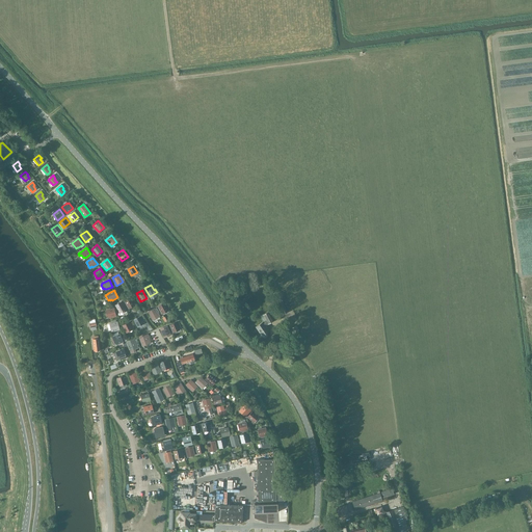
[(128,306),(134,302),(131,296),(125,300),(128,306)]
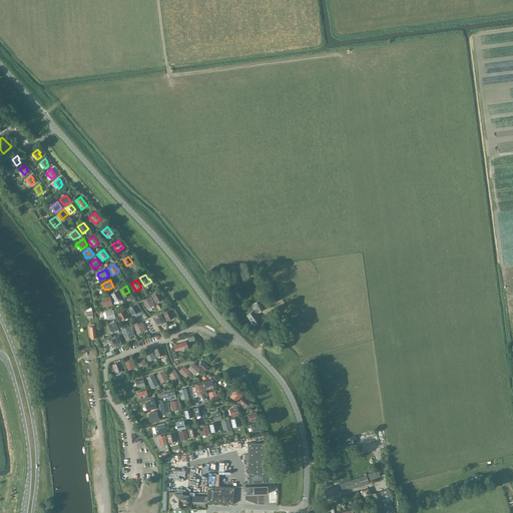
[(271,305),(278,301),(272,289),(265,293),(271,305)]
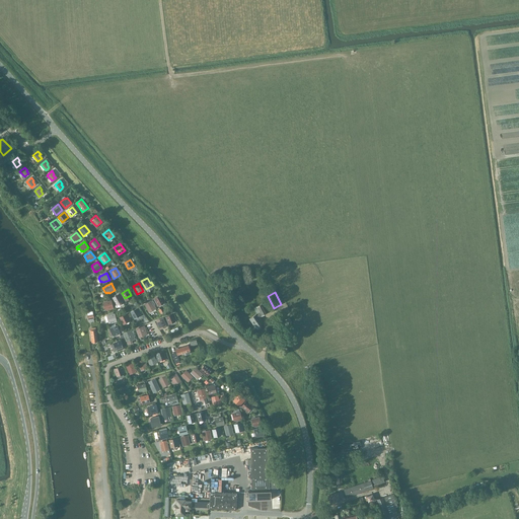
[(122,301),(119,294),(113,298),(116,304),(122,301)]
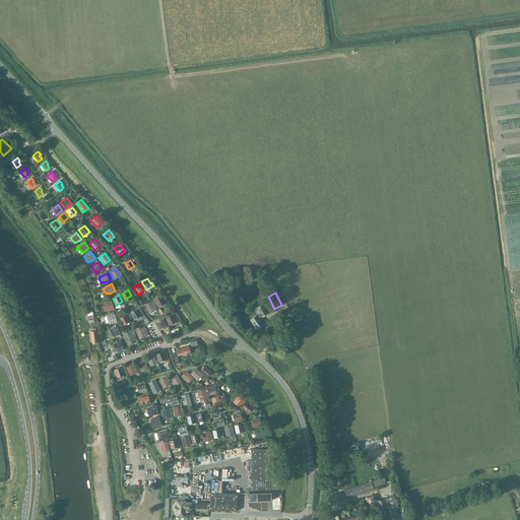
[(157,305),(165,302),(161,296),(154,300),(157,305)]
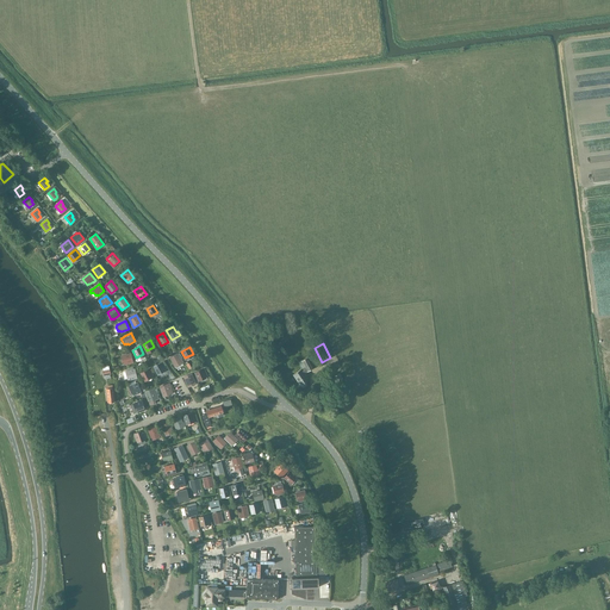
[(175,367),(184,362),(181,359),(180,360),(176,354),(170,358),(175,367)]
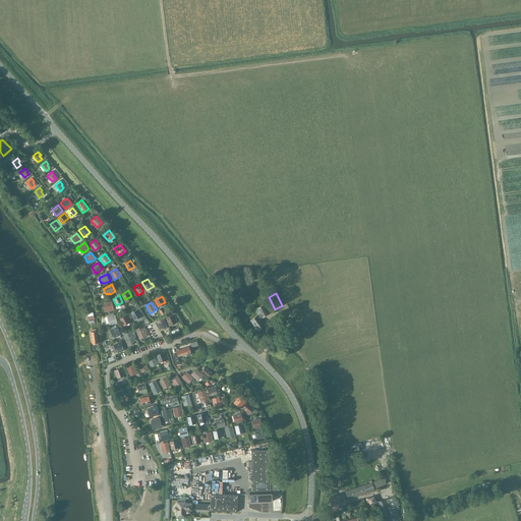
[(256,329),(257,331),(258,331),(262,330),(262,329),(259,327),(264,324),(261,319),(263,317),(268,314),(264,305),(257,308),(259,313),(250,320),(256,329)]
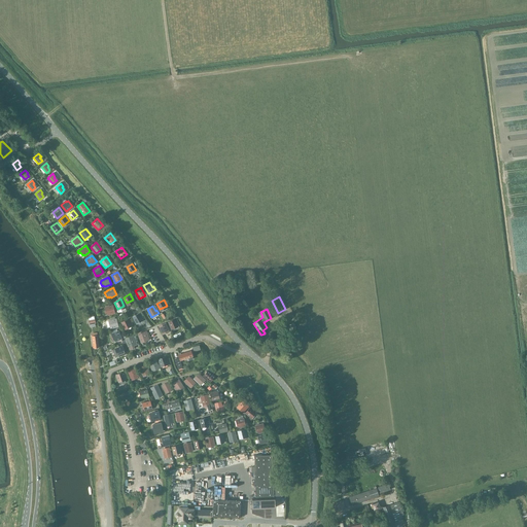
[(136,322),(143,318),(140,313),(133,317),(136,322)]
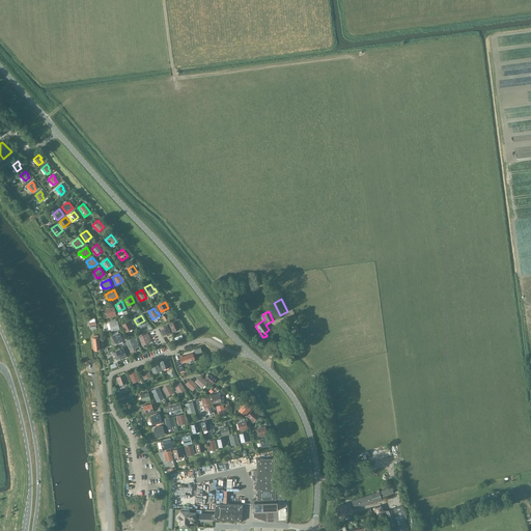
[(132,326),(133,325),(132,322),(130,322),(122,325),(126,331),(133,327),(132,326)]
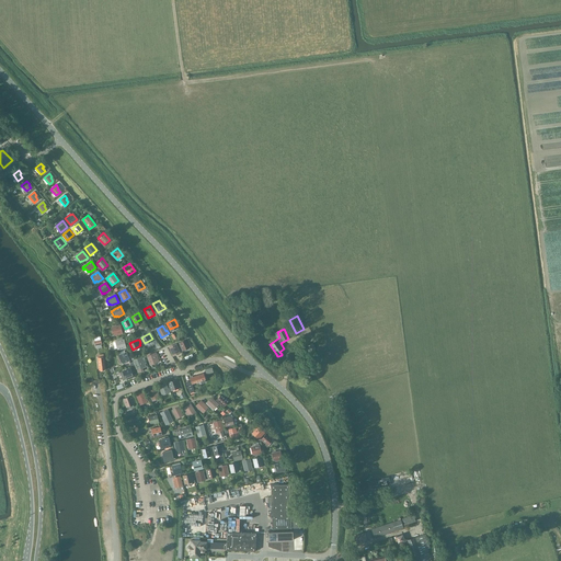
[(182,348),(190,345),(187,340),(180,343),(182,348)]
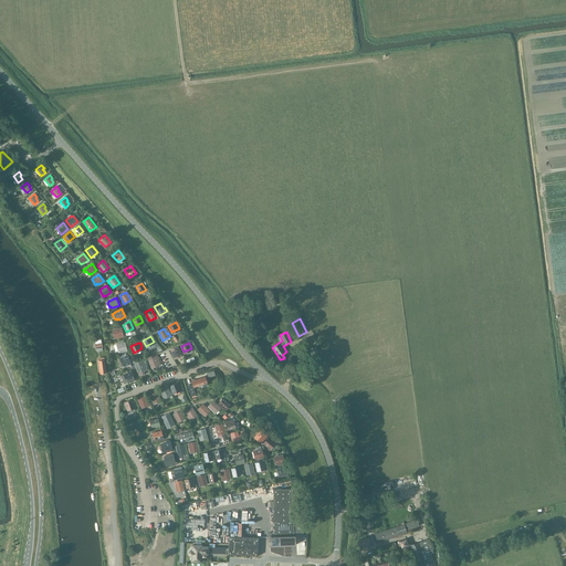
[(312,356),(318,353),(315,346),(308,349),(312,356)]
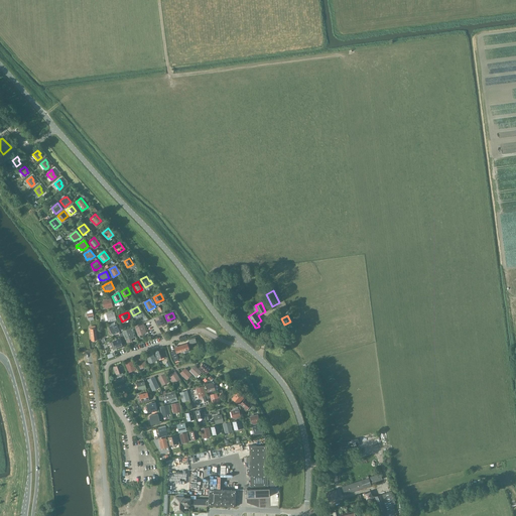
[(159,328),(165,325),(161,316),(155,319),(159,328)]
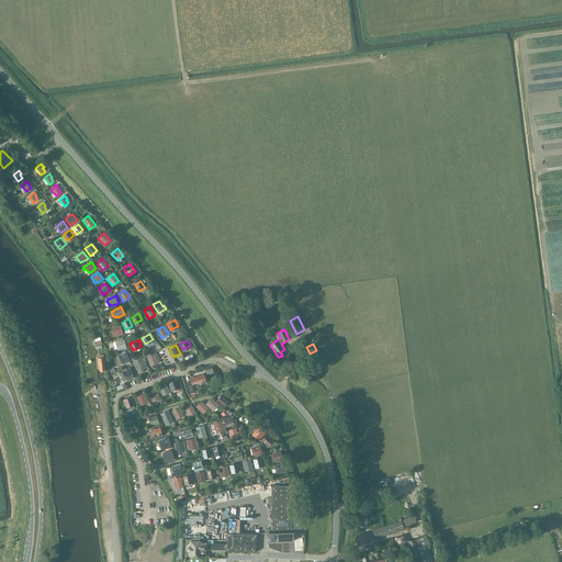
[(123,363),(130,361),(126,353),(120,356),(123,363)]
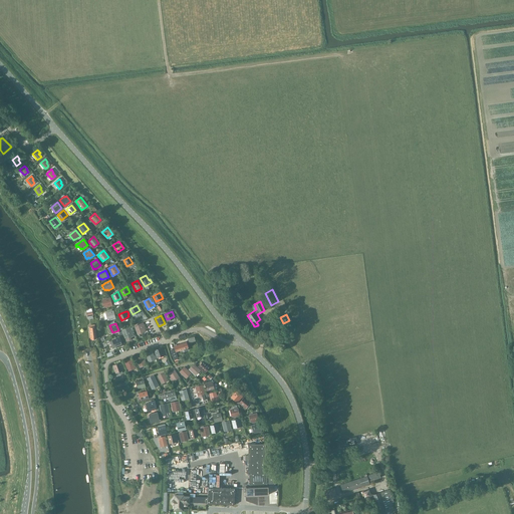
[(138,334),(146,331),(143,323),(135,326),(138,334)]
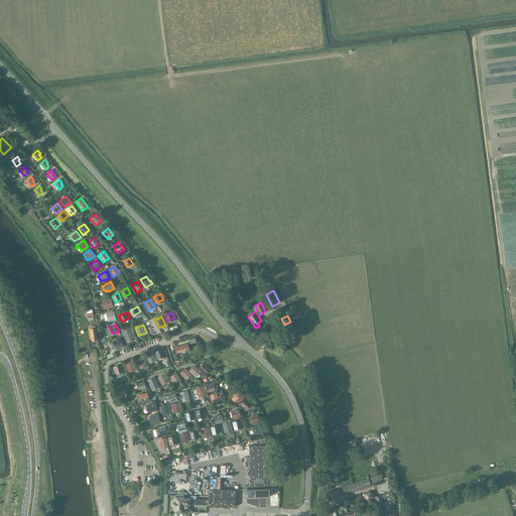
[(126,340),(134,338),(130,329),(123,332),(126,340)]
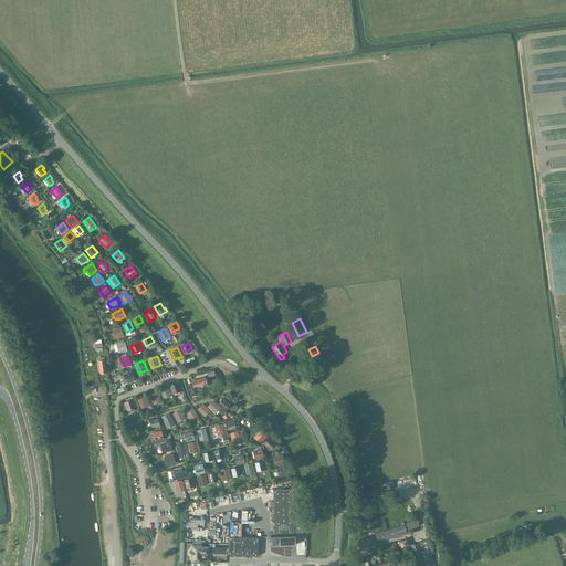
[(122,376),(124,384),(135,380),(132,371),(125,375),(122,376)]
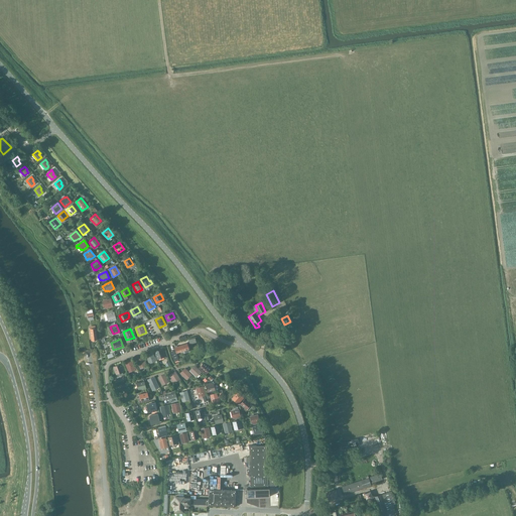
[(188,352),(187,349),(188,349),(187,344),(175,348),(174,348),(175,351),(171,352),(175,363),(178,362),(176,353),(183,351),(184,353),(188,352)]
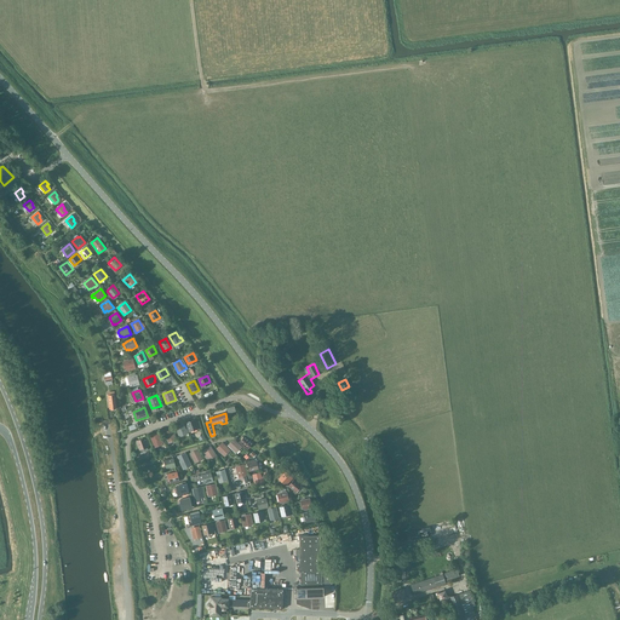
[(190,431),(200,428),(196,419),(187,423),(190,431)]
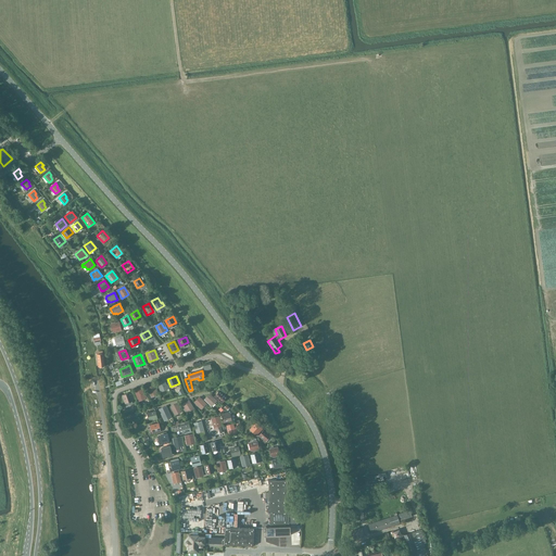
[(161,392),(168,389),(167,386),(166,386),(164,380),(158,382),(161,392)]
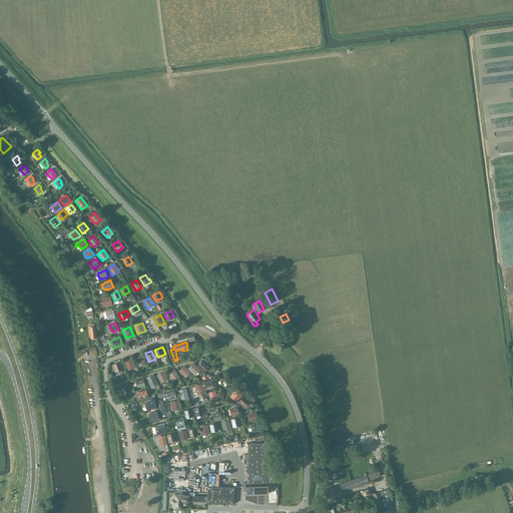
[(138,365),(145,362),(144,359),(143,360),(141,354),(135,357),(138,365)]
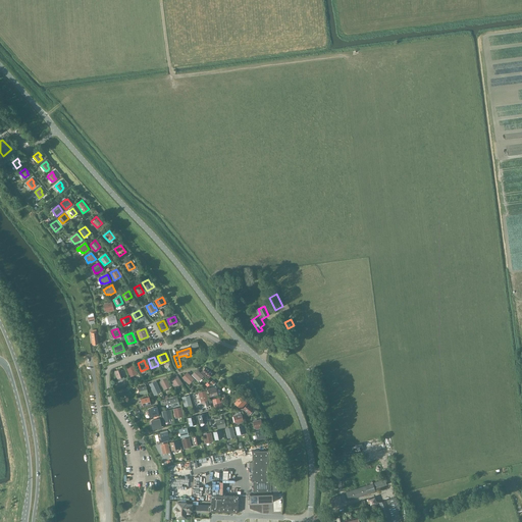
[(129,375),(137,373),(136,369),(135,370),(133,365),(126,367),(129,375)]
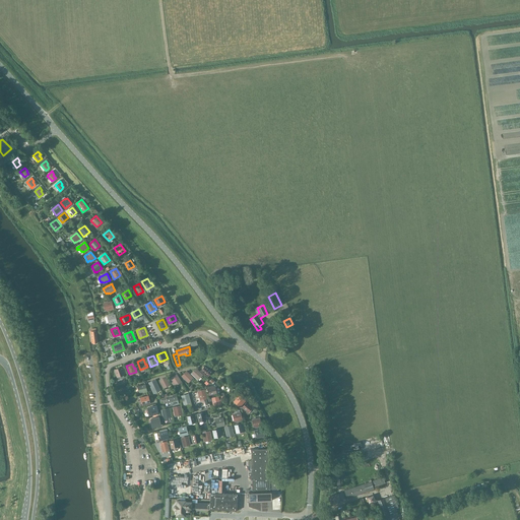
[(207,376),(211,372),(205,366),(201,371),(207,376)]
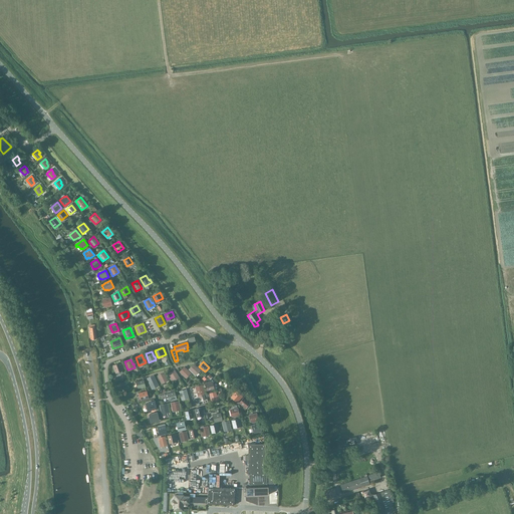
[(115,371),(122,368),(120,362),(113,365),(115,371)]
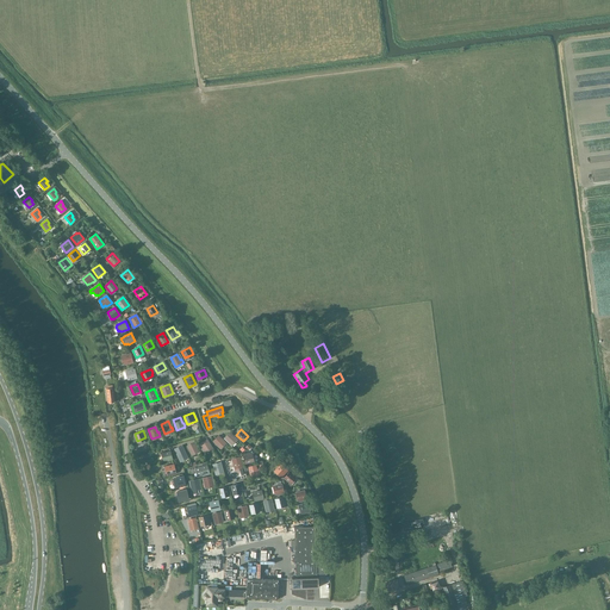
[(232,444),(237,440),(230,433),(224,439),(232,444)]
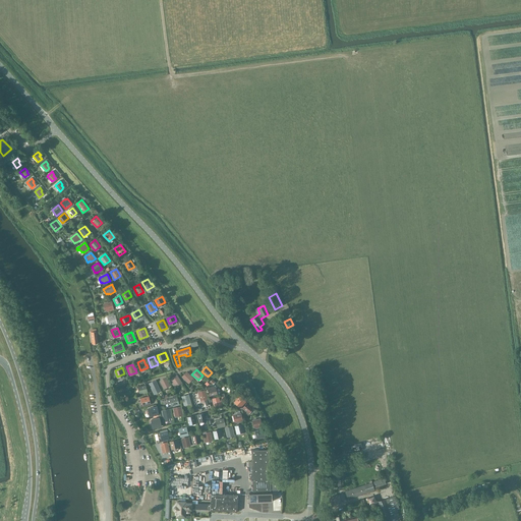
[(193,379),(187,371),(186,371),(181,377),(188,384),(193,379)]
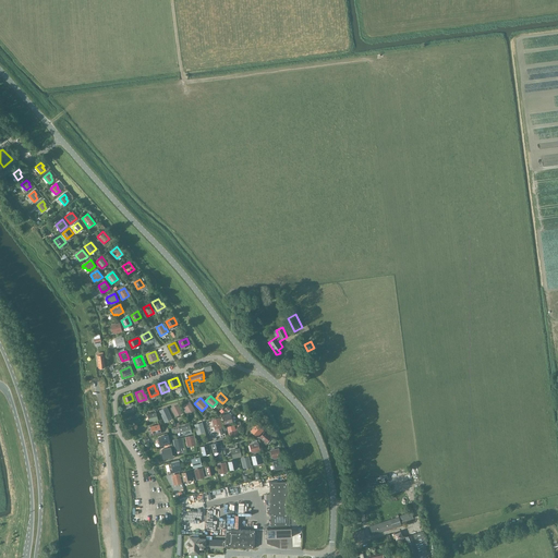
[(187,414),(195,410),(190,401),(182,405),(185,410),(183,411),(186,414),(187,413),(187,414)]
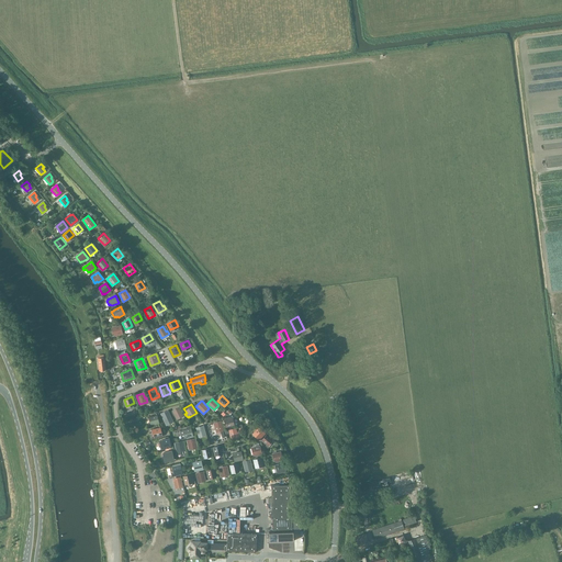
[(183,416),(179,407),(171,411),(177,420),(183,416)]
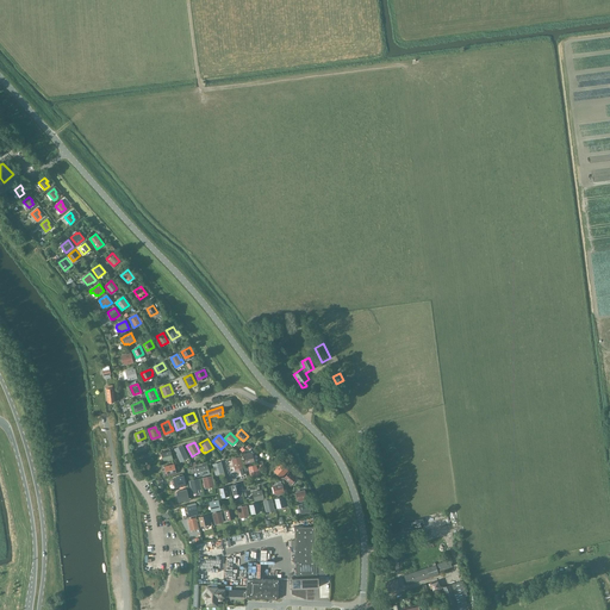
[(184,447),(182,446),(174,449),(175,452),(173,452),(175,455),(176,455),(180,461),(187,458),(188,459),(190,459),(187,454),(187,455),(185,450),(186,450),(184,447)]
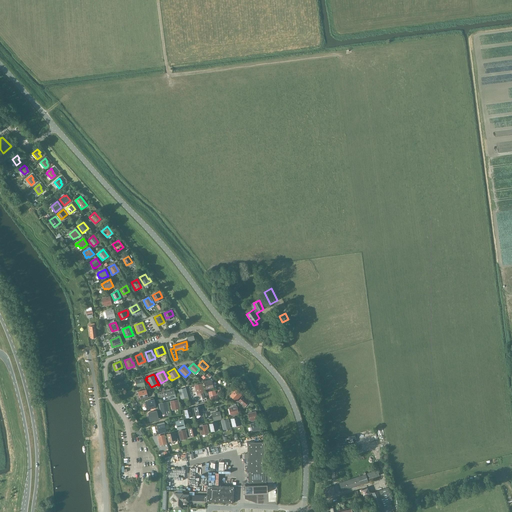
[(138,388),(145,386),(143,378),(135,380),(137,387),(138,387),(138,388)]
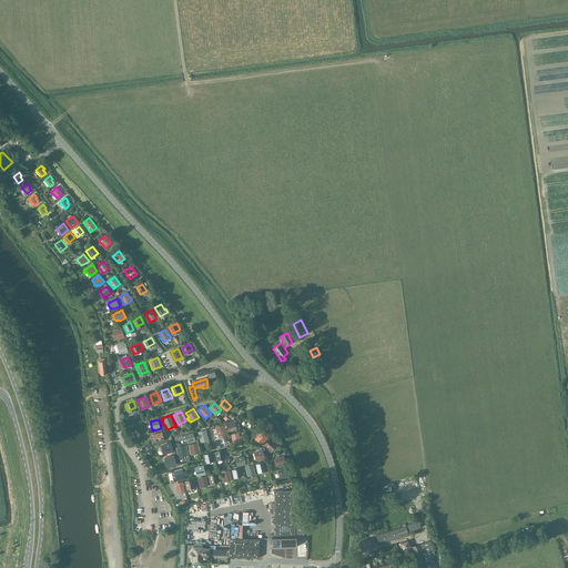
[(217,437),(226,436),(224,425),(215,427),(217,437)]
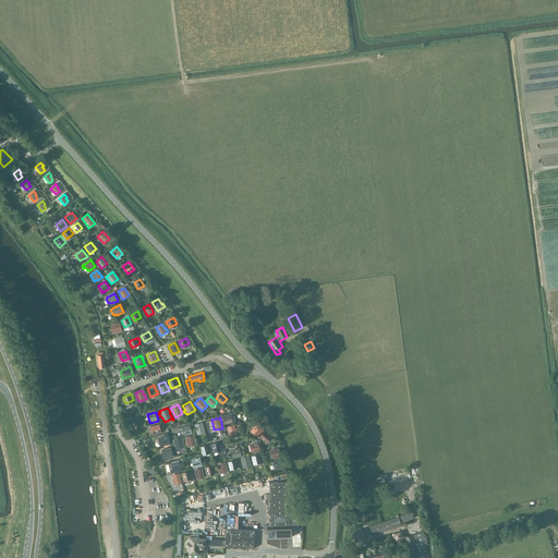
[(196,435),(205,433),(202,423),(194,425),(196,435)]
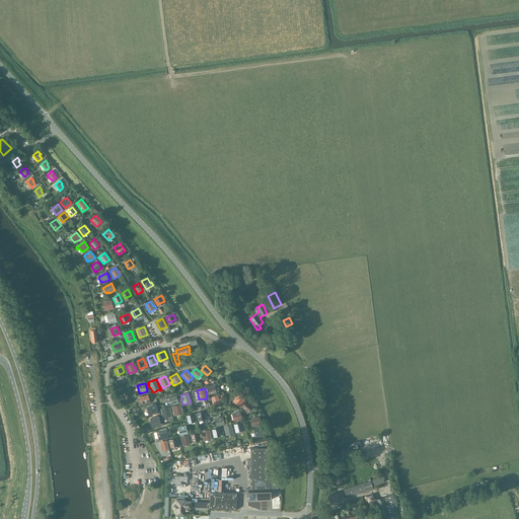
[(143,405),(150,403),(148,394),(140,396),(142,404),(143,403),(143,405)]
